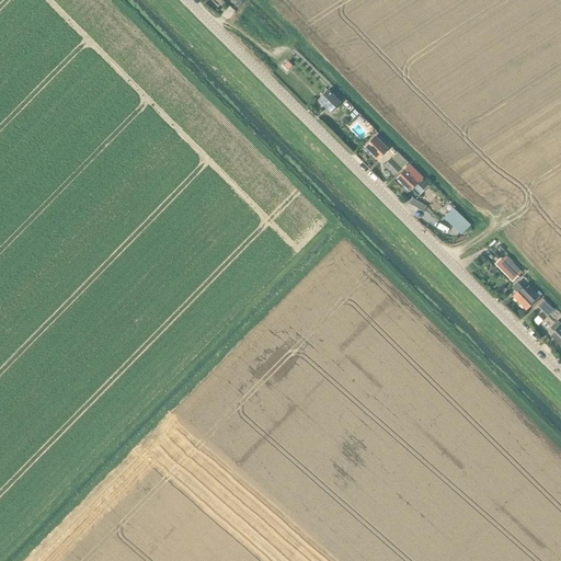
[(331,113),(341,103),(328,90),(318,100),(331,113)]
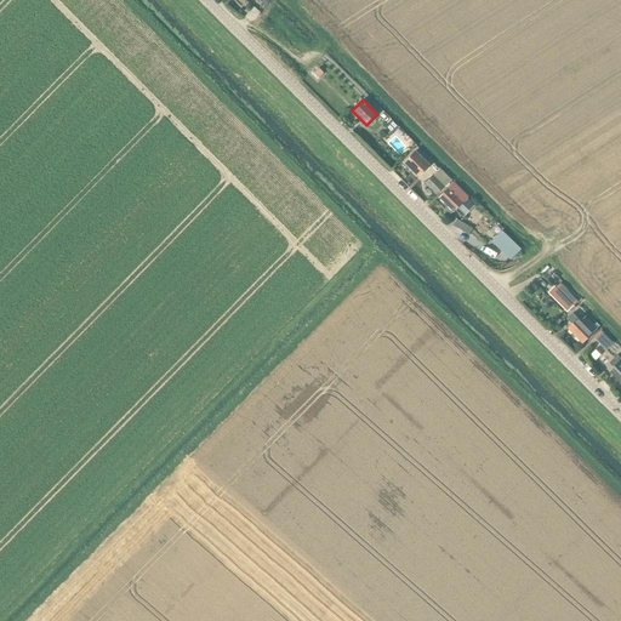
[(392,119),(382,129),(389,136),(399,127),(392,119)]
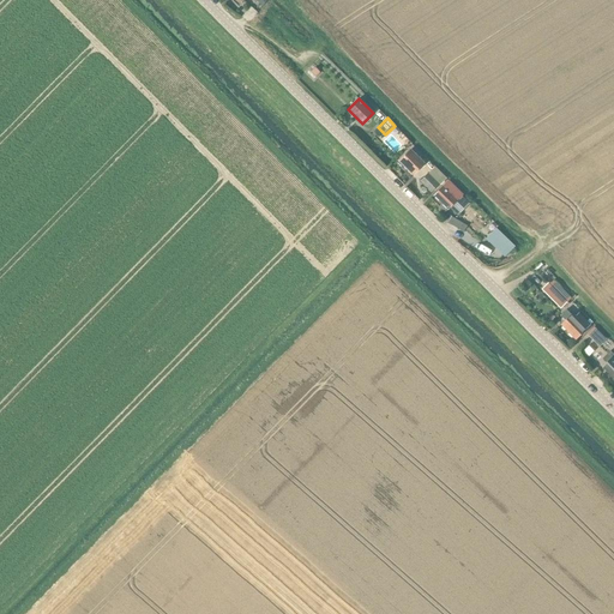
[(421,161),(410,150),(399,161),(413,174),(423,163),(425,161),(423,160),(421,161)]
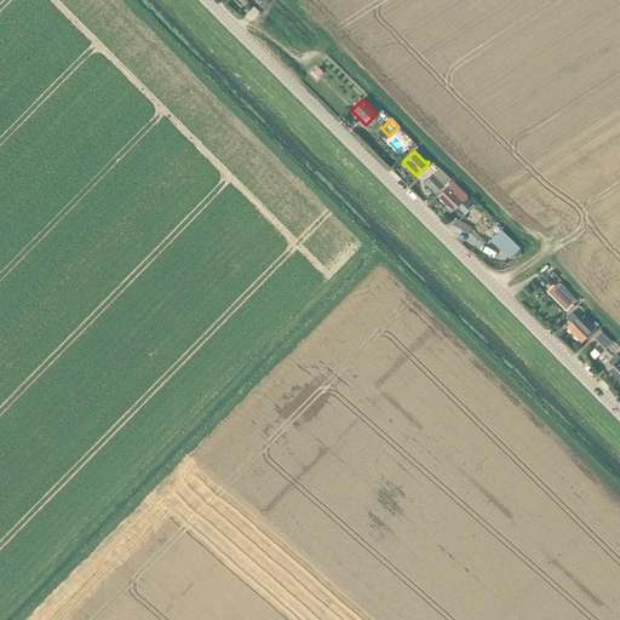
[(432,176),(424,183),(435,194),(436,195),(443,187),(432,176)]
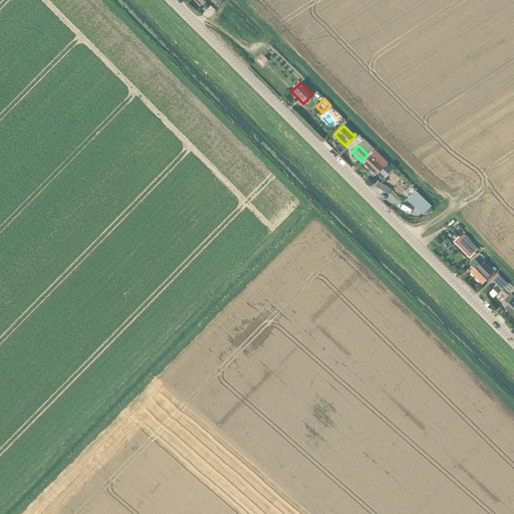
[(371,156),(363,164),(370,171),(367,173),(371,178),(374,175),(375,176),(376,174),(383,168),(387,164),(388,163),(389,163),(376,151),(375,152),(371,156)]
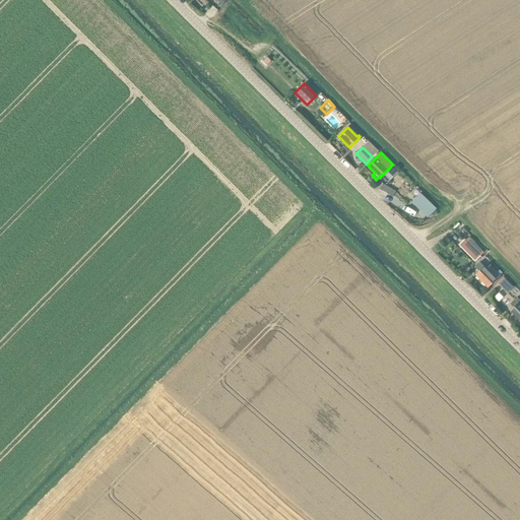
[(420,193),(411,202),(428,217),(433,212),(437,208),(420,193)]
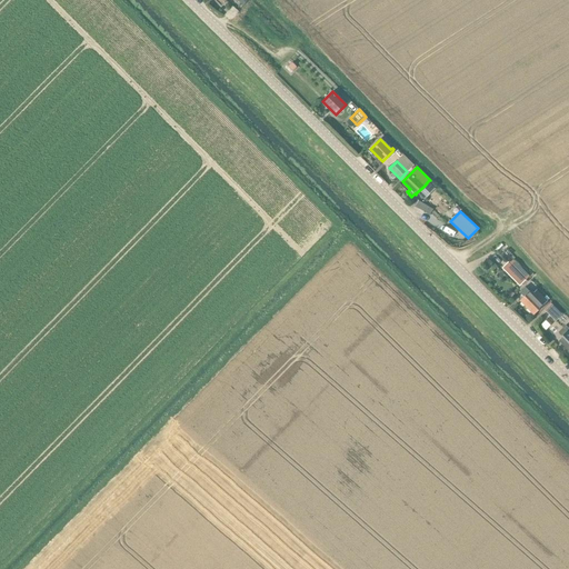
[(509,262),(502,268),(519,286),(526,280),(517,271),(519,269),(521,267),(513,260),(510,263),(509,262)]
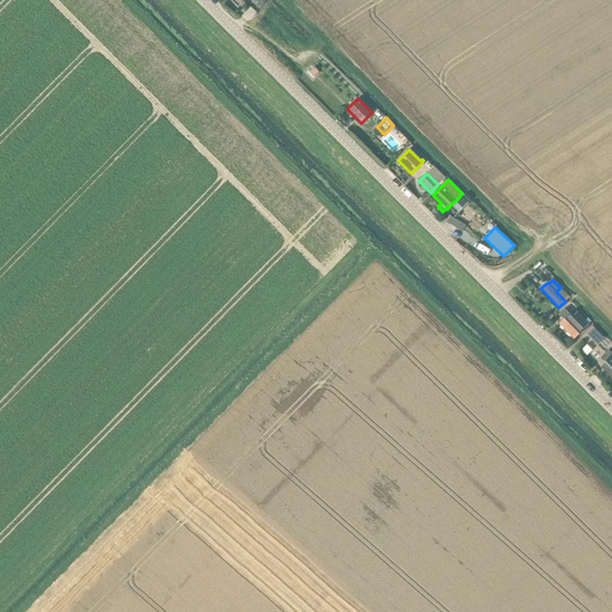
[(573,317),(565,310),(560,314),(563,318),(560,323),(574,338),(585,329),(583,328),(591,320),(589,319),(587,322),(577,311),(573,317)]
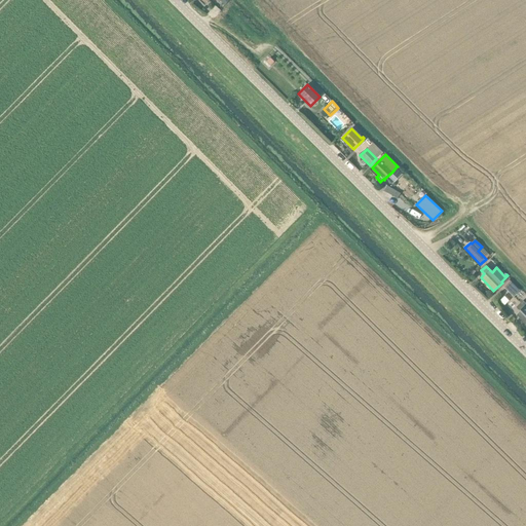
[(514,297),(520,291),(510,282),(504,287),(514,297)]
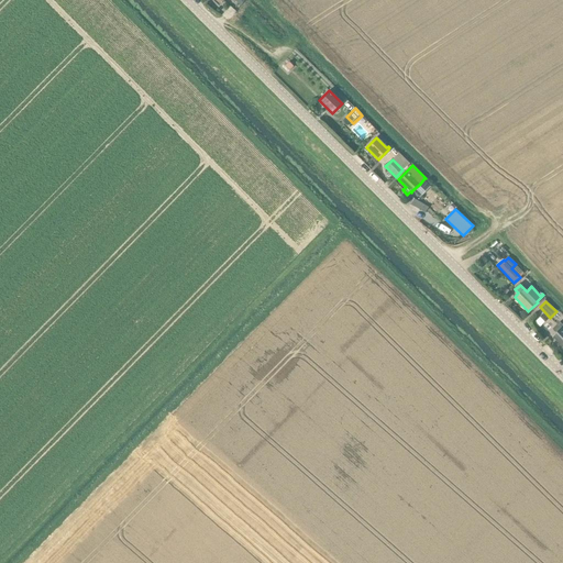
[(552,329),(555,333),(553,335),(562,345),(562,324),(560,321),(552,329)]
